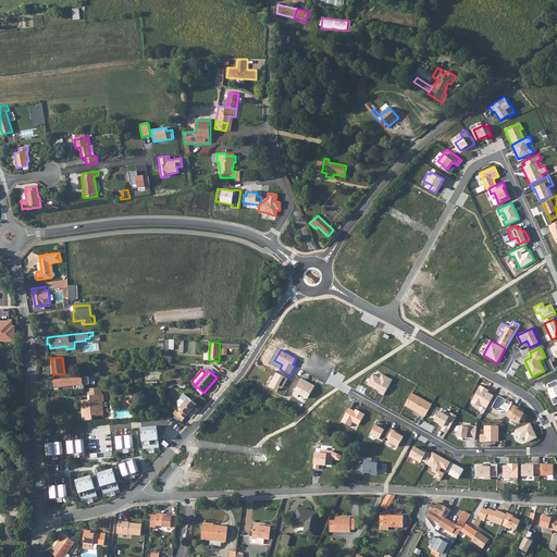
[(287,379),(276,373),(270,387),(277,392),(276,393),(284,397),(287,392),(282,388),(287,379)]
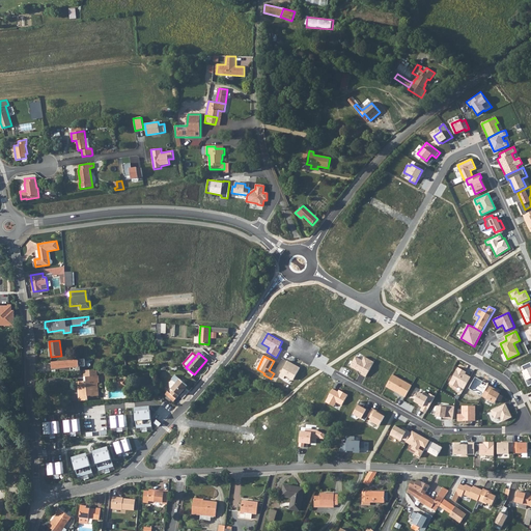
[(355,357),(350,365),(361,371),(359,374),(365,378),(374,362),(364,357),(362,360),(355,357)]
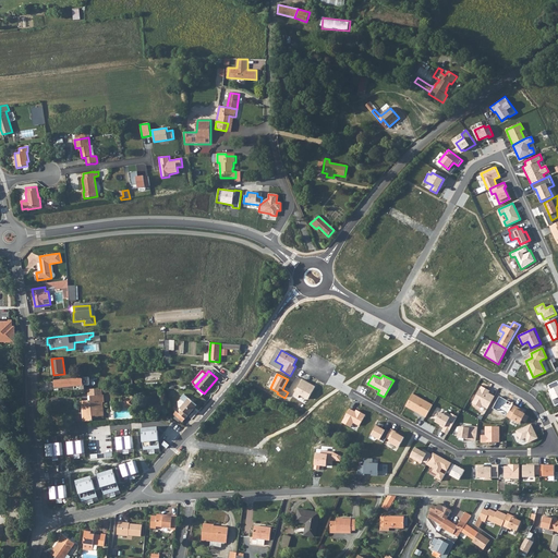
[(91,378),(56,379),(56,387),(76,387),(76,389),(84,389),(84,385),(92,385),(91,378)]
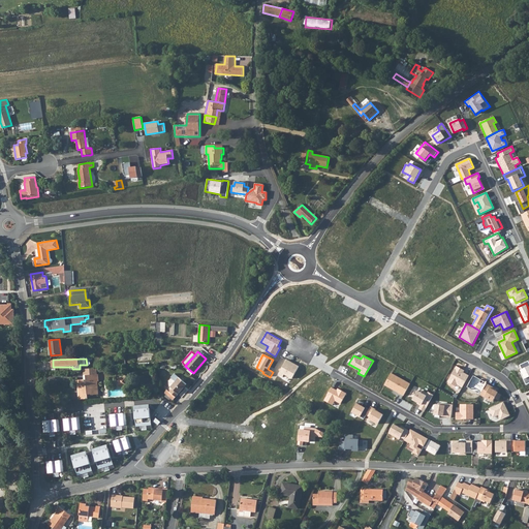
[(287,360),(279,374),(283,376),(284,374),(292,378),(300,367),(287,360)]
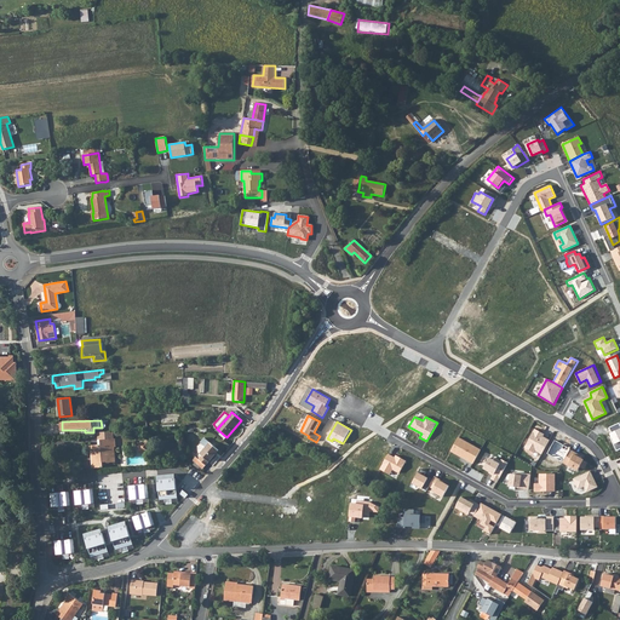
[(535,430),(526,448),(534,453),(535,451),(543,454),(550,441),(543,437),(544,435),(535,430)]
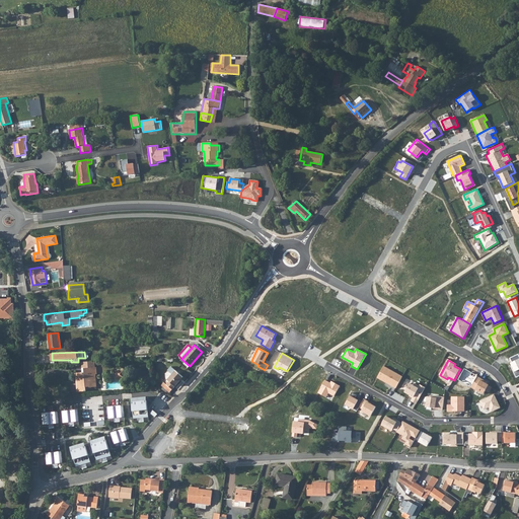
[(402,376),(383,366),(377,377),(396,388),(402,376)]
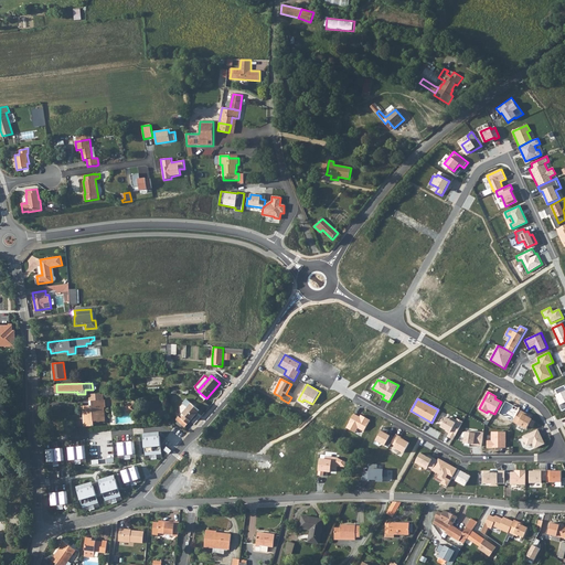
[(105,407),(106,407),(105,400),(104,400),(92,401),(93,408),(89,408),(89,406),(82,406),(82,411),(83,411),(84,426),(94,426),(94,422),(97,420),(97,422),(106,422),(105,407)]
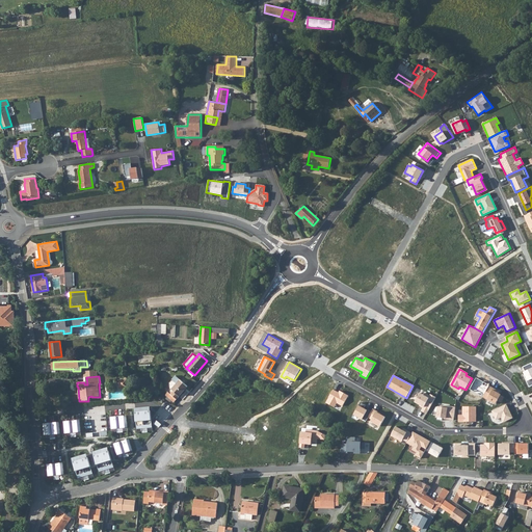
[(177,384),(169,393),(177,399),(188,387),(181,380),(180,380),(176,376),(171,379),(177,384)]
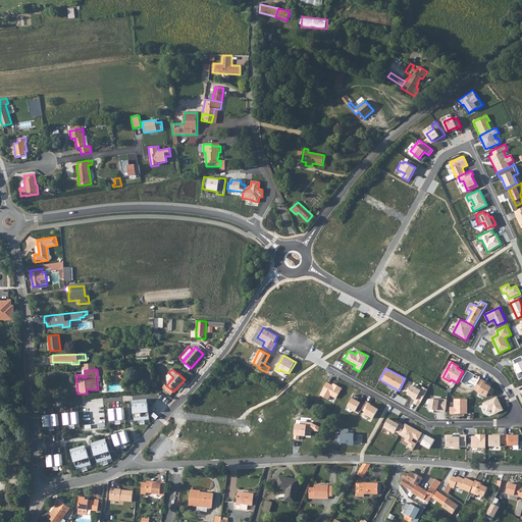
[(474,388),(480,377),(467,370),(461,381),(474,388)]
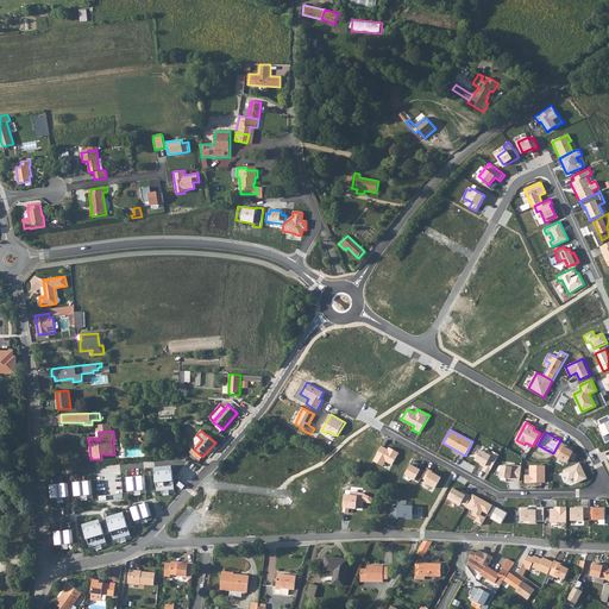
[(150,439),(149,434),(146,434),(136,435),(137,445),(146,444),(146,439),(150,439)]
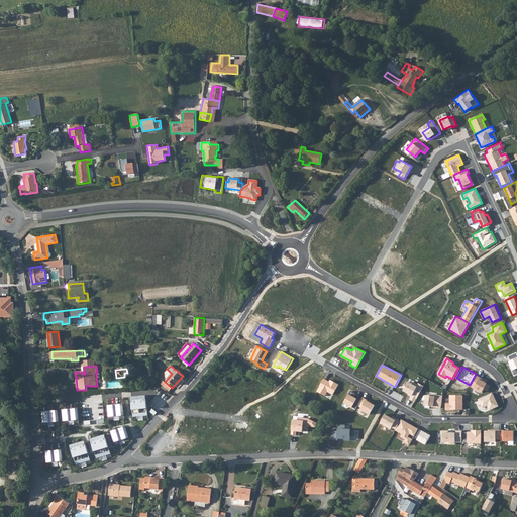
[(470,385),(470,386),(482,393),(484,389),(488,391),(490,387),(486,385),(487,383),(485,382),(486,380),(476,374),(470,385)]
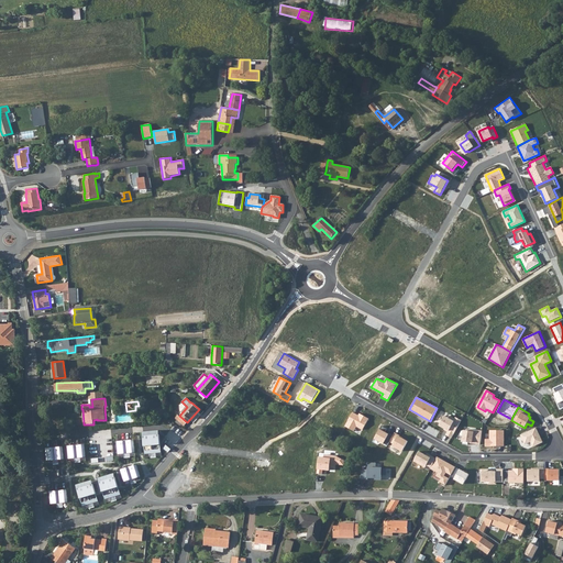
[(368,418),(360,414),(359,415),(353,411),(344,426),(354,431),(356,427),(362,430),(368,418)]
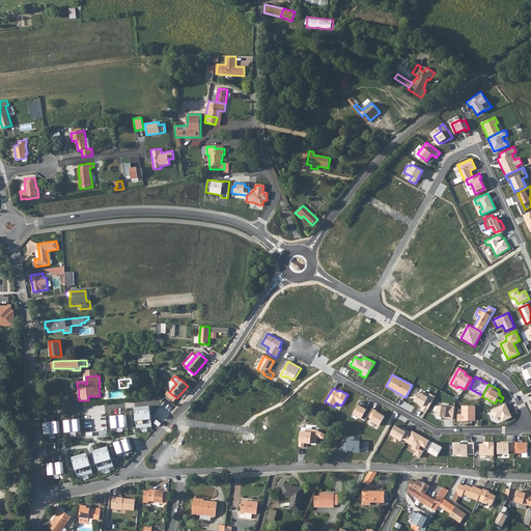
[(166,394),(173,401),(176,398),(169,392),(168,391),(166,394)]
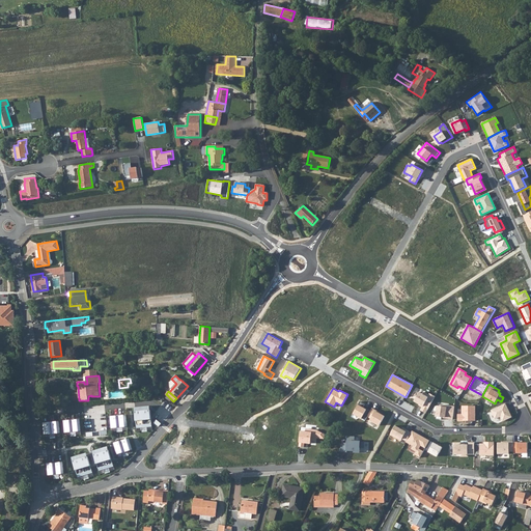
[(425,413),(436,396),(429,393),(428,395),(424,393),(423,395),(419,393),(414,401),(423,407),(421,411),(425,413)]
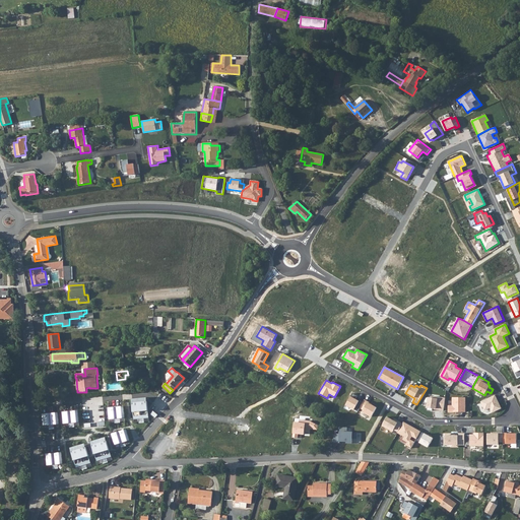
[(361,408),(364,403),(355,399),(356,396),(351,394),(345,405),(359,411),(361,408)]
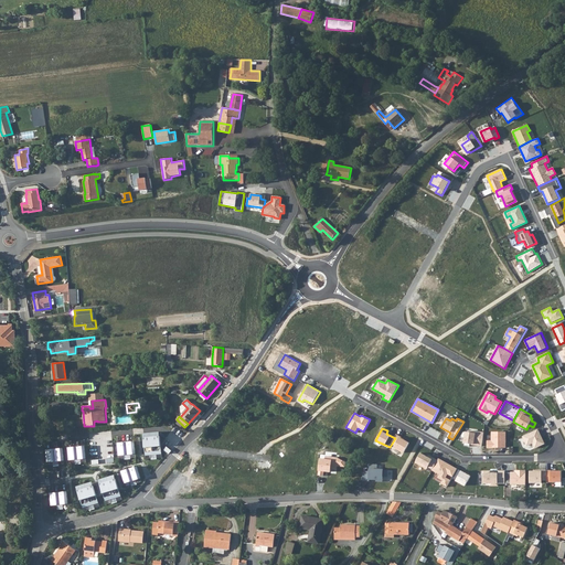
[(537,429),(523,436),(528,446),(533,443),(535,448),(544,444),(537,429)]
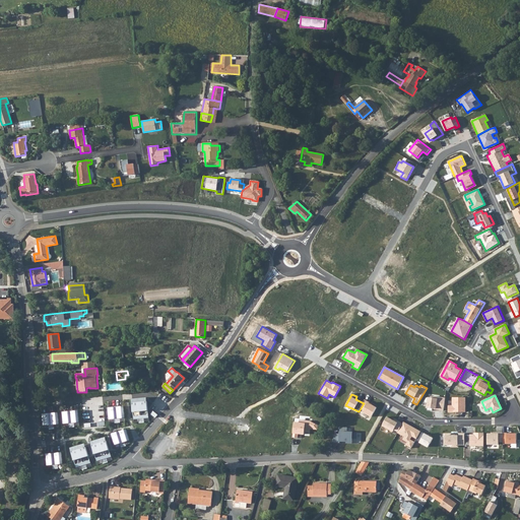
[(445,398),(434,396),(434,398),(427,398),(424,402),(428,404),(427,410),(433,411),(433,409),(444,411),(445,398)]
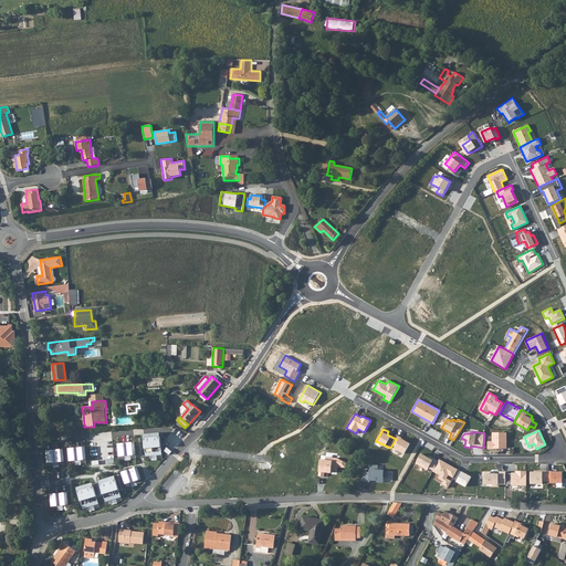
[(493,432),(492,442),(488,442),(488,449),(499,449),(499,448),(505,448),(506,433),(493,432)]
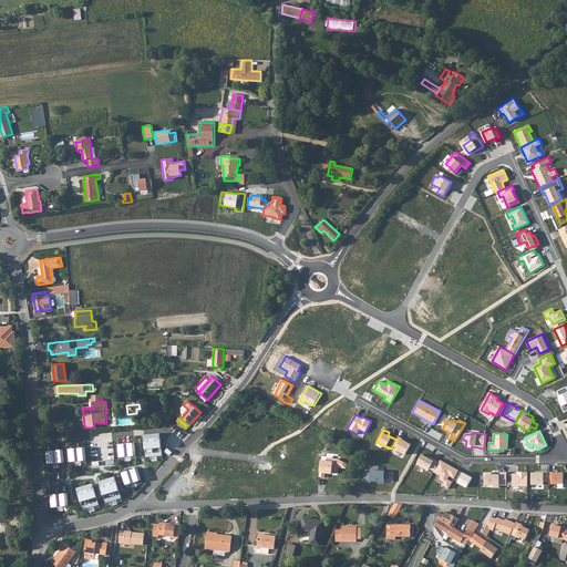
[(161,434),(144,435),(146,457),(152,456),(152,461),(157,461),(157,456),(163,455),(161,434)]
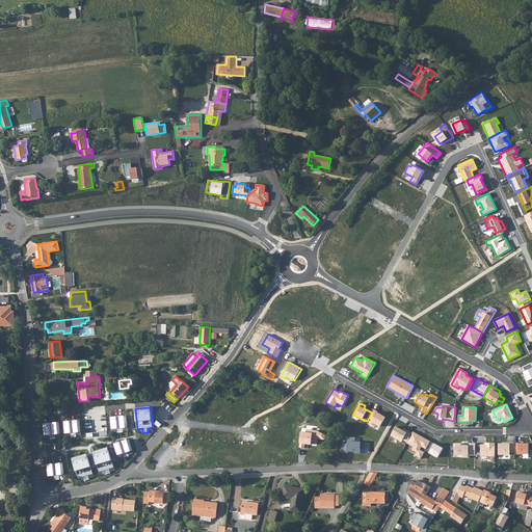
[(374,409),(372,413),(369,418),(372,420),(371,422),(380,426),(386,417),(378,413),(379,413),(374,409)]
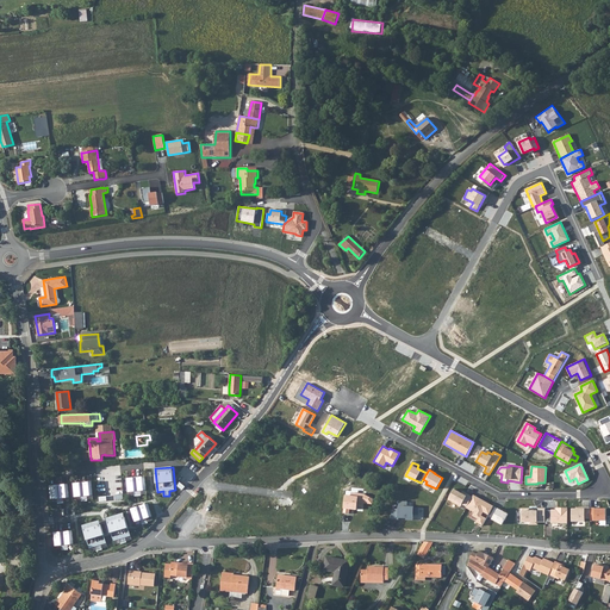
[(145,477),(136,478),(138,496),(142,496),(141,491),(147,490),(145,477)]
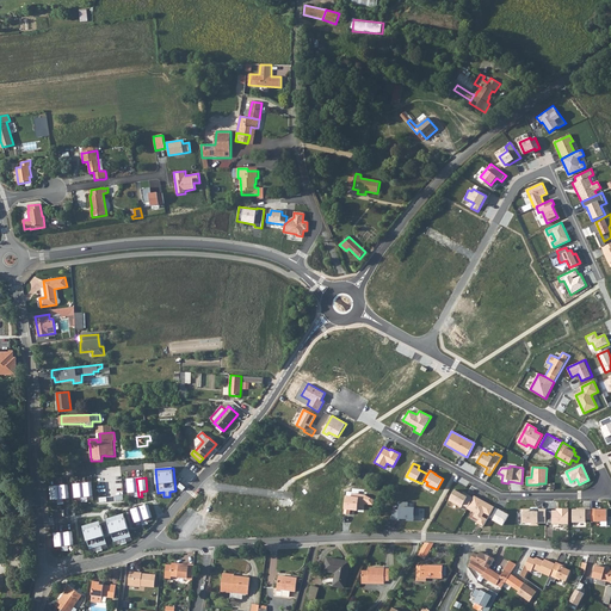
[(135,498),(139,497),(136,479),(128,479),(129,493),(135,492),(135,498)]
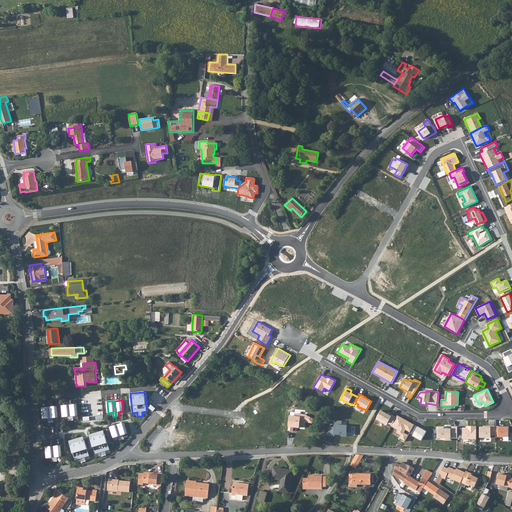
[(77,404),(69,405),(71,421),(73,420),(73,416),(78,416),(77,404)]
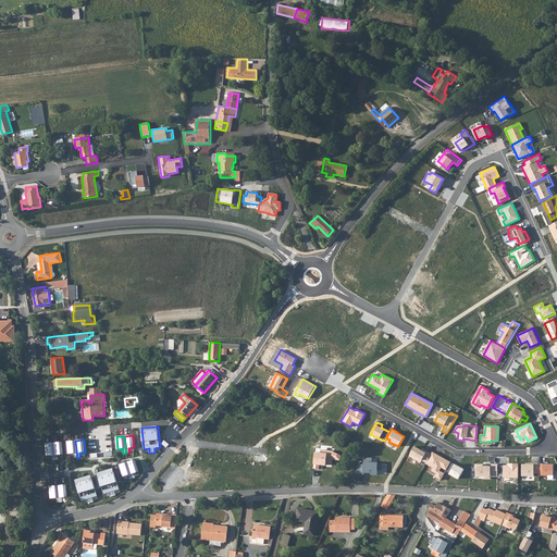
[(74,458),(77,458),(75,441),(67,442),(69,454),(74,454),(74,458)]
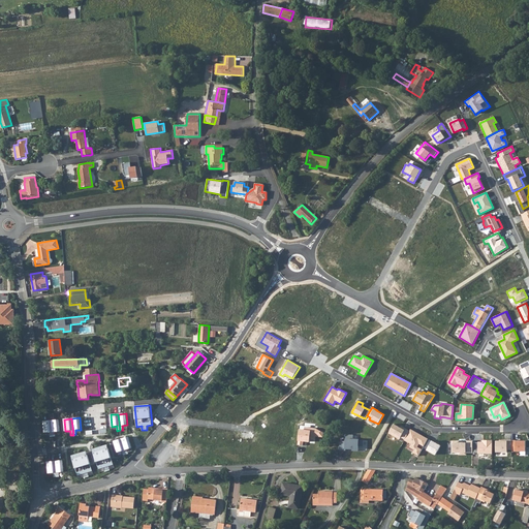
[(52,421),(53,436),(56,436),(55,432),(60,431),(59,419),(52,421)]
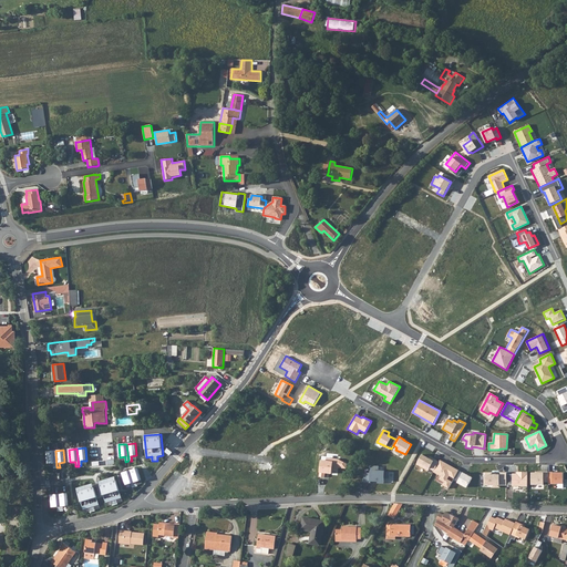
[(57,467),(55,451),(47,452),(48,464),(53,463),(53,468),(57,467)]
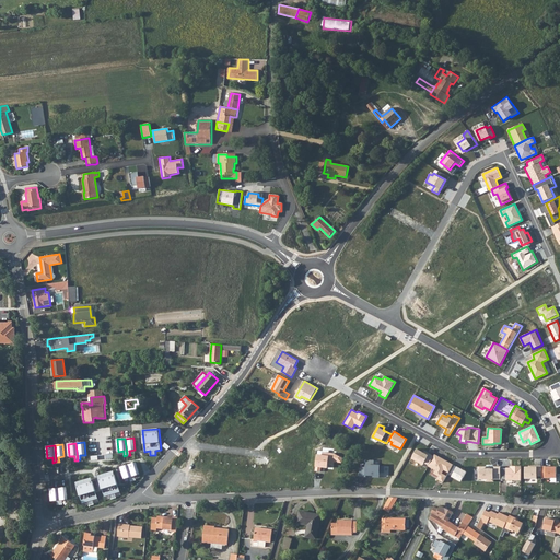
[(422,450),(421,452),(418,450),(412,458),(423,465),(424,463),(429,465),(434,456),(422,450)]
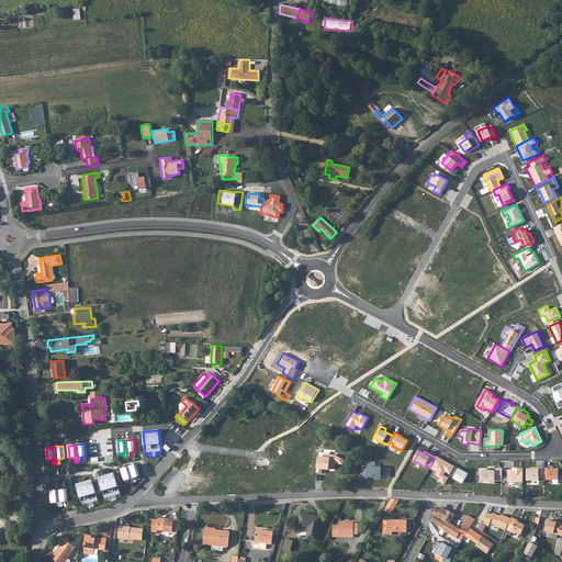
[(345,456),(323,453),(322,456),(317,454),(315,469),(328,471),(329,461),(335,461),(335,463),(344,464),(345,456)]
